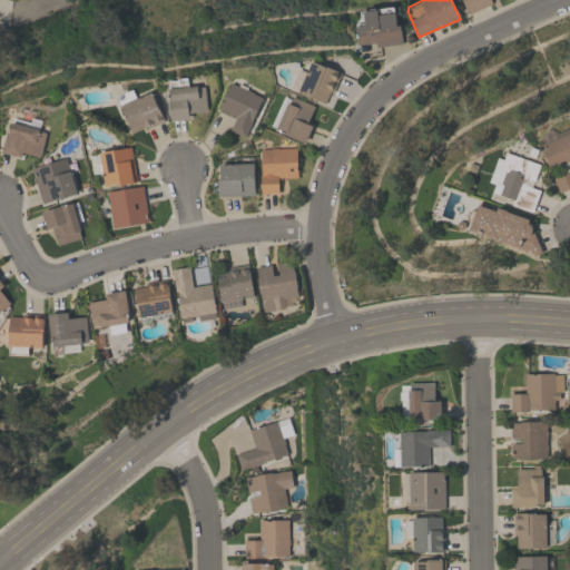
[(490,0),(492,3),(468,13),(461,0),(490,0)]
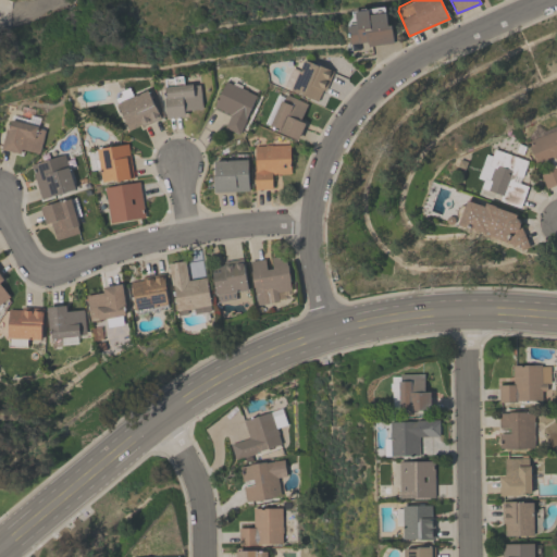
[(390,42),(367,46),(367,41),(348,44),(347,25),(348,25),(347,21),(351,16),(350,11),(383,7),(384,12),(385,12),(390,42)]
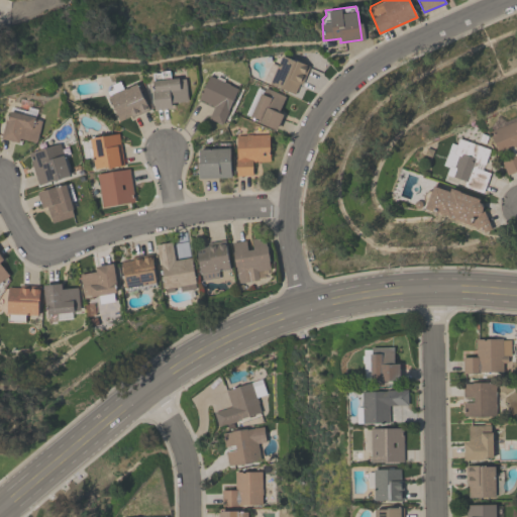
[(294,94),(262,80),(270,61),(277,64),(281,54),(309,66),(301,83),(299,82),(294,94)]
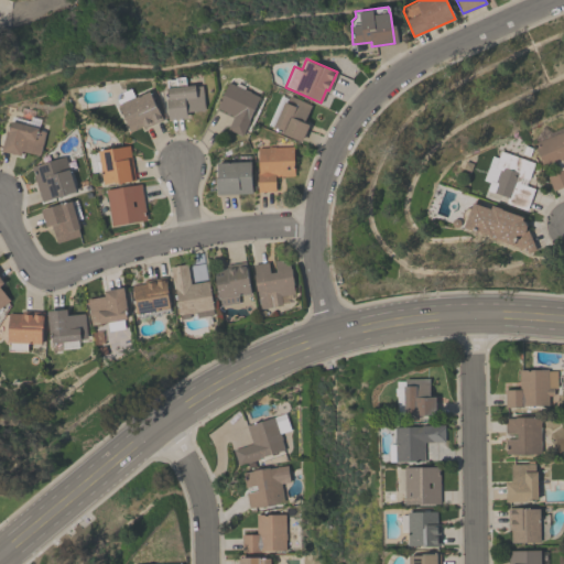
[(166,120),(166,116),(167,116),(165,87),(167,87),(166,79),(175,79),(175,77),(184,76),(185,85),(194,84),(195,86),(202,85),(204,109),(186,111),(186,115),(190,115),(190,118),(166,120)]
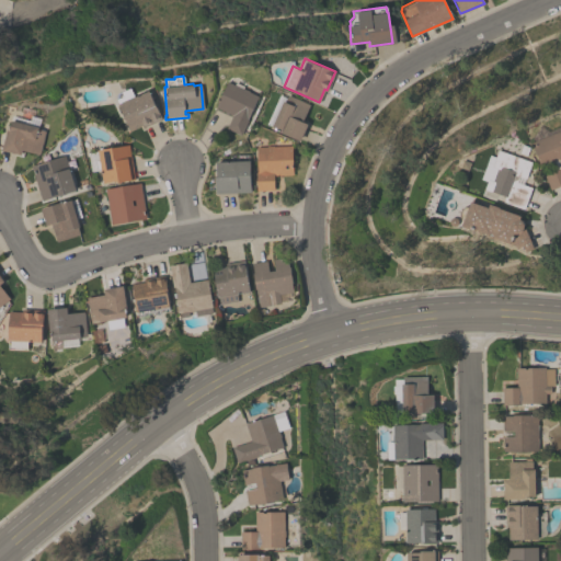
[(256,95),(240,134),(225,128),(231,115),(215,106),(227,81),(256,95)]
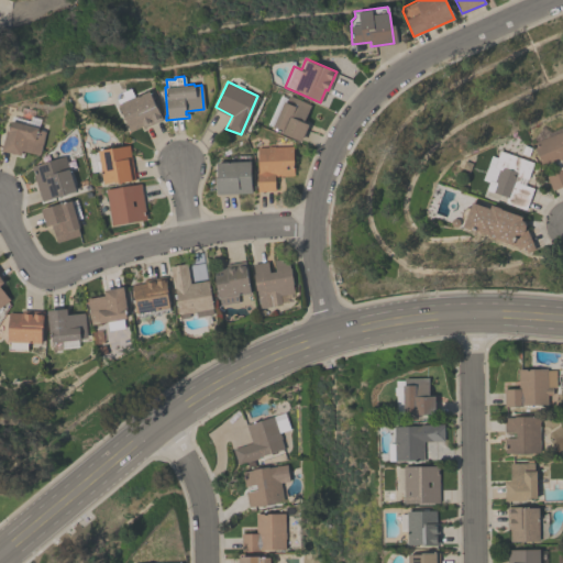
[(162,119),(142,127),(141,124),(130,130),(117,99),(123,96),(121,91),(130,87),(134,96),(148,89),(162,119)]
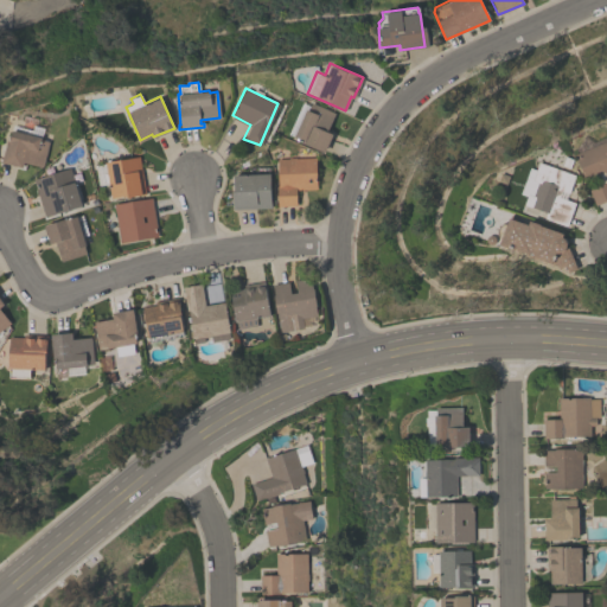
[(334,113),(326,132),(332,133),(324,152),(293,136),(305,109),(307,109),(311,102),(334,113)]
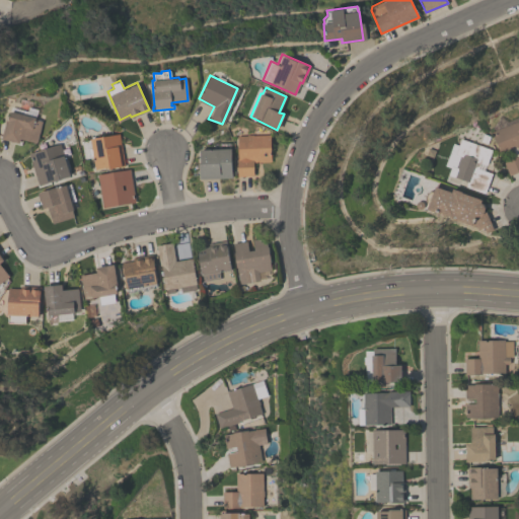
[(42,122),(35,142),(19,138),(18,143),(1,138),(6,119),(7,120),(11,110),(34,118),(34,120),(42,122)]
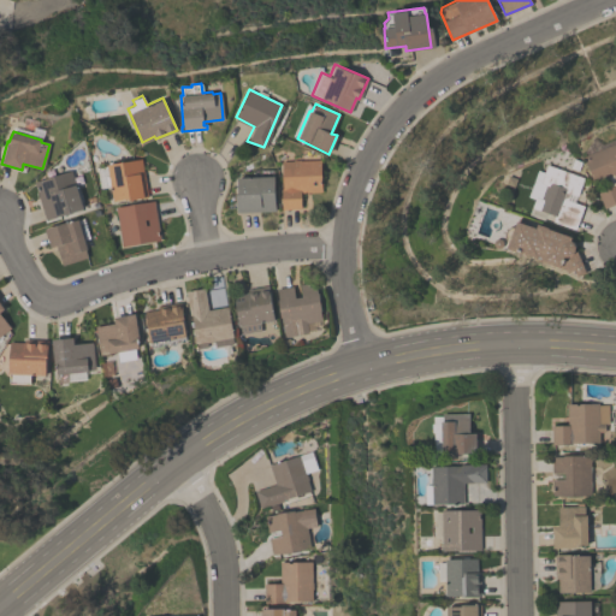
[(615,202),(603,208),(597,191),(610,187),(608,178),(593,183),(582,157),(593,137),(603,143),(615,137),(615,202)]
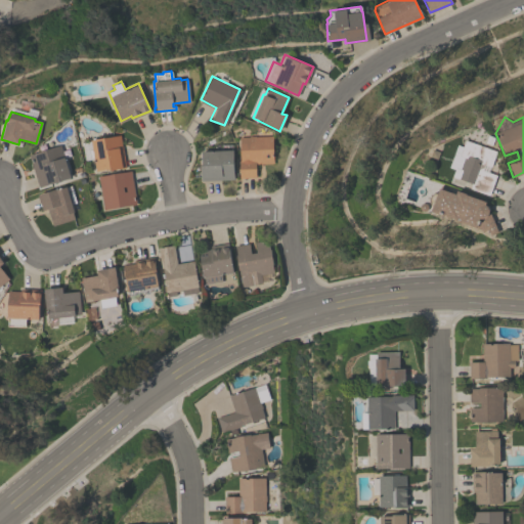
[(95,171),(93,158),(85,160),(82,142),(90,140),(90,139),(120,134),(125,167),(108,170),(108,169),(95,171)]
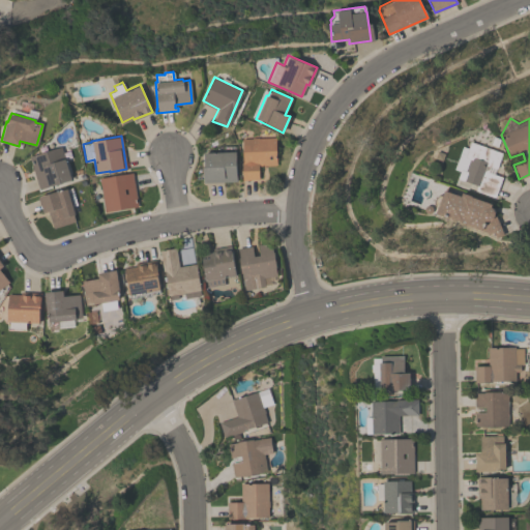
[(240,138),(275,137),(276,165),(258,166),(258,179),(242,179),(240,138)]
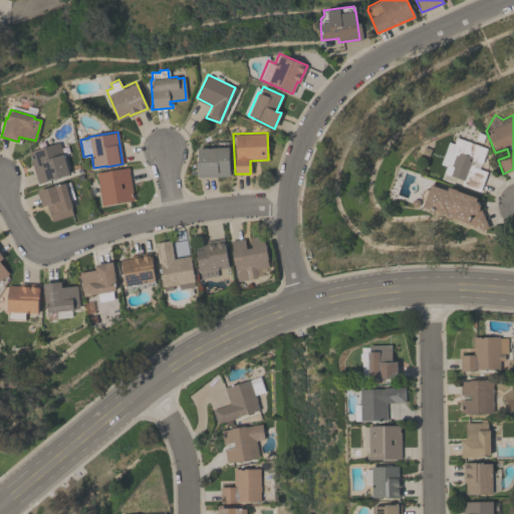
[(441,164),(448,142),(453,144),(456,137),(487,148),(481,164),(475,162),(473,167),(487,172),(480,192),(461,185),(462,180),(444,173),(446,166),(441,164)]
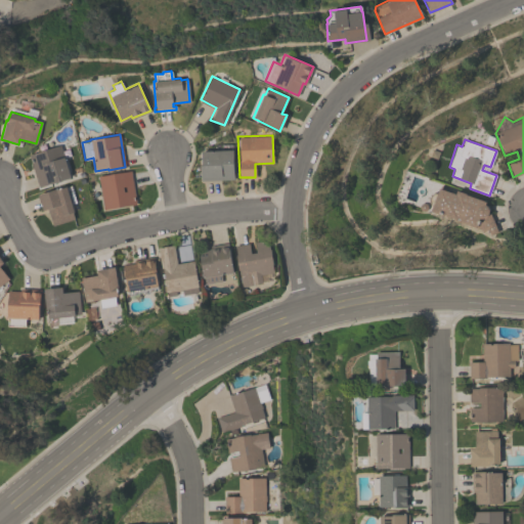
[(71,177),(38,187),(28,155),(60,144),(71,177)]
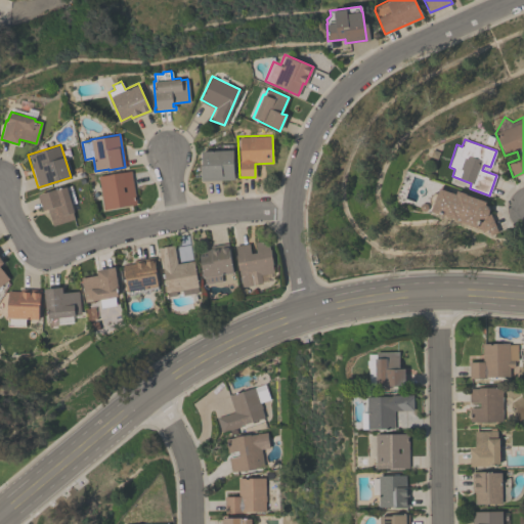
[(233,179),(201,180),(200,164),(201,164),(201,150),(232,149),(233,179)]
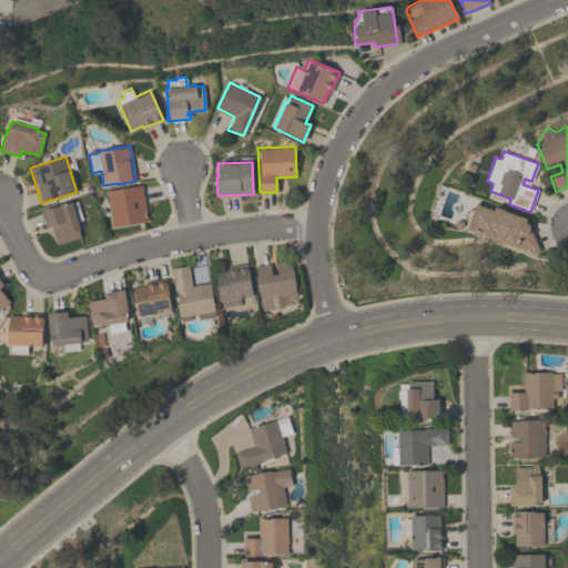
[(146,221),(111,226),(105,191),(141,184),(146,221)]
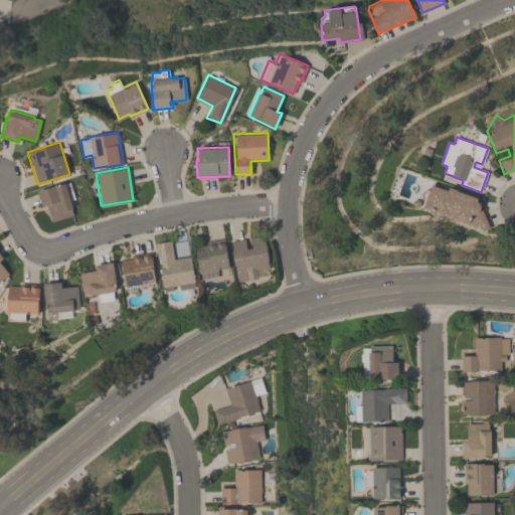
[(72,215),(51,221),(46,205),(41,206),(36,191),(64,183),(72,208),(70,208),(72,215)]
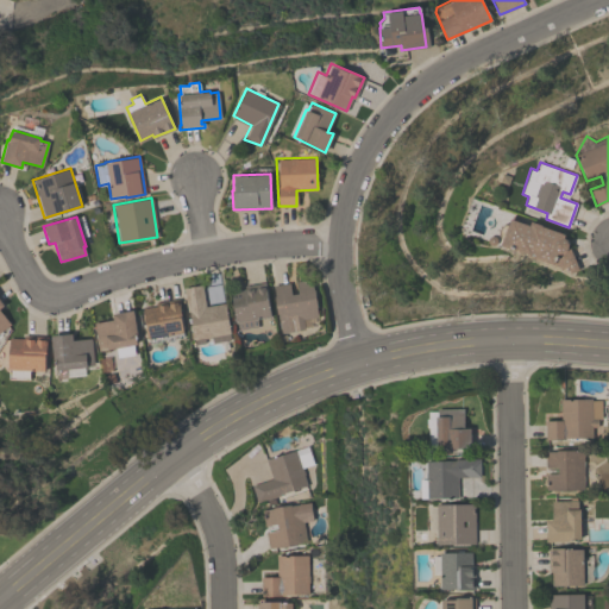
[(510,218),(529,225),(531,221),(564,233),(563,237),(565,238),(566,239),(567,243),(567,245),(567,246),(569,246),(578,269),(570,272),(503,248),(501,245),(503,239),(501,237),(500,234),(500,232),(500,230),(501,226),(503,225),(506,224),(509,224),(510,218)]
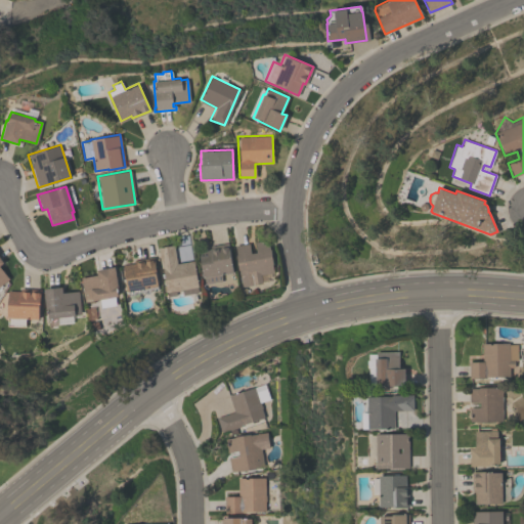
[(234,245),(249,243),(251,253),(256,252),(254,242),(267,239),(272,264),(271,264),(272,271),(260,274),(262,282),(242,287),(239,270),(237,270),(235,255),(236,255),(234,245)]
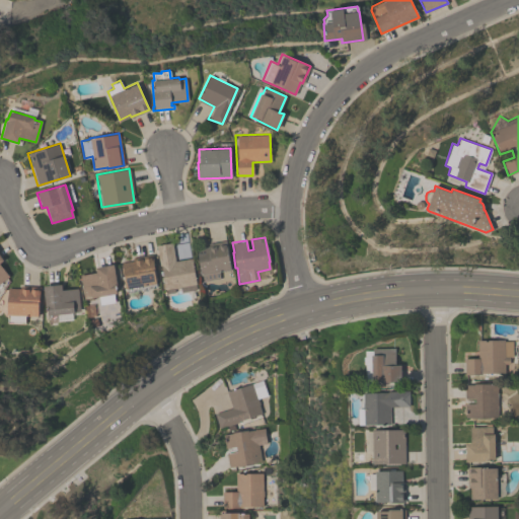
[(194,249),(208,246),(208,244),(225,241),(231,270),(219,272),(220,278),(203,282),(202,275),(201,275),(198,257),(195,257),(194,249)]
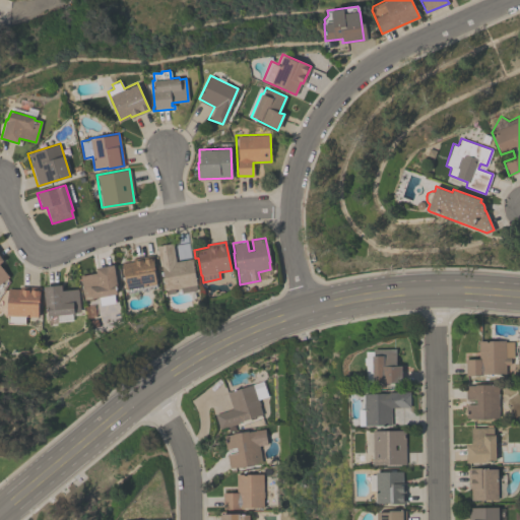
[(155,246),(172,243),(175,261),(191,258),(197,289),(182,293),(181,290),(175,291),(175,294),(166,296),(160,266),(159,266),(155,246)]
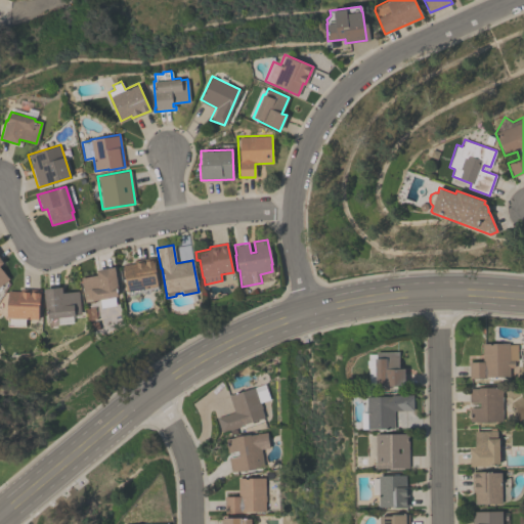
[(128,295),(122,265),(134,263),(133,260),(153,257),(158,290),(128,295)]
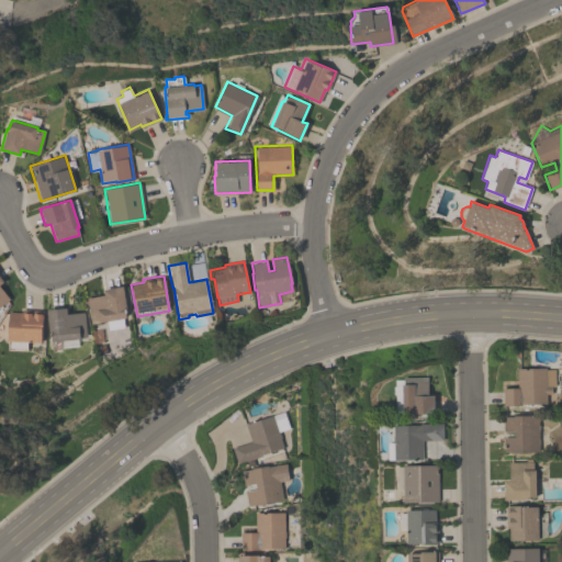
[(0,278),(2,281),(0,283),(0,288),(9,299),(0,305),(0,278)]
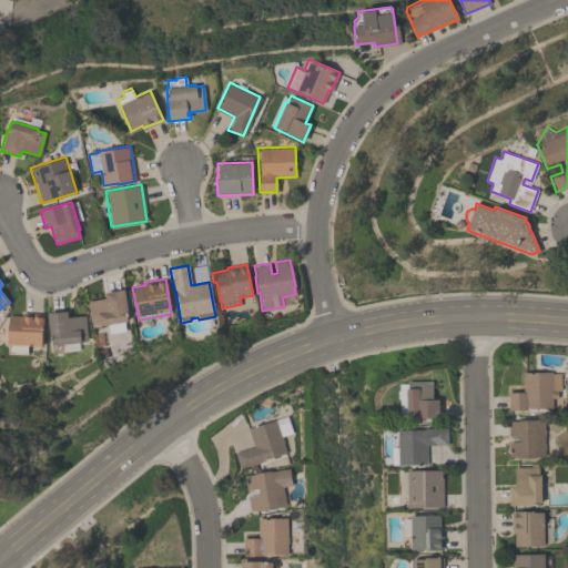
[(91,327),(87,301),(104,297),(103,292),(123,288),(127,311),(125,311),(127,321),(124,322),(125,331),(109,334),(108,324),(91,327)]
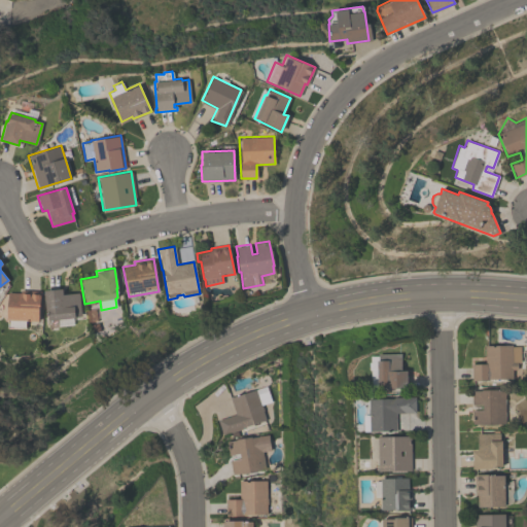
[(43,290),(45,315),(47,315),(48,327),(58,326),(57,319),(74,317),(74,315),(80,315),(78,292),(62,294),(62,288),(43,290)]
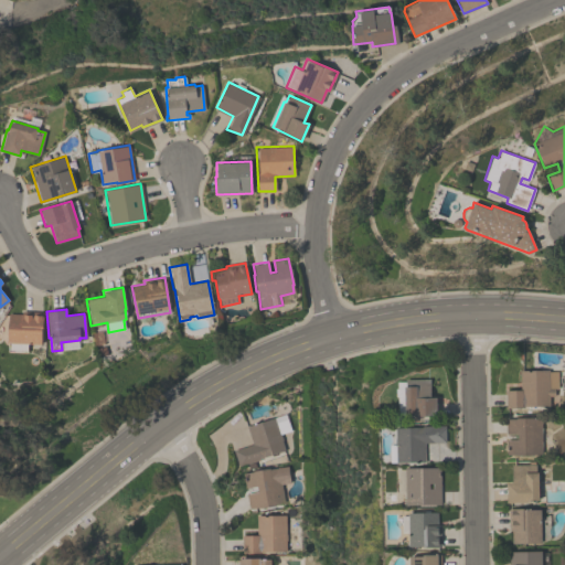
[(40,343),(41,328),(42,328),(43,311),(21,311),(21,313),(8,313),(7,342),(8,342),(8,351),(27,352),(27,343),(40,343)]
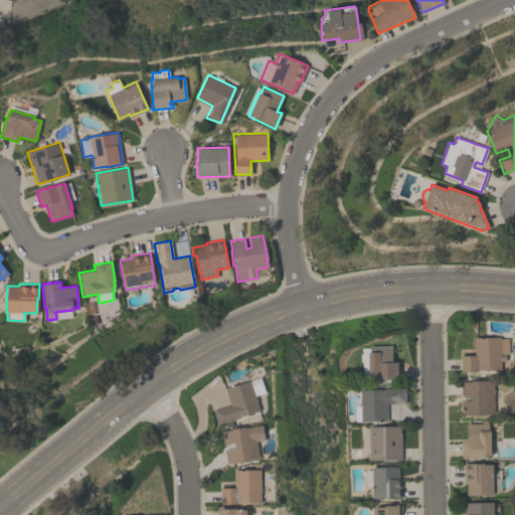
[(499,337),(499,338),(507,338),(508,354),(505,354),(505,361),(500,361),(500,369),(476,370),(476,371),(461,371),(461,355),(474,355),(473,337),(499,337)]
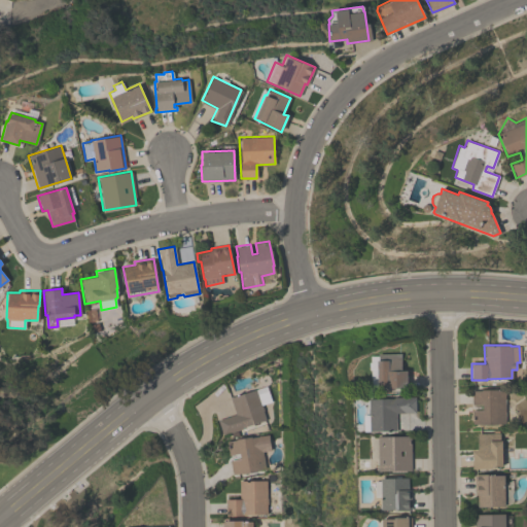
[(377,387),(377,360),(379,360),(378,353),(401,353),(401,370),(407,370),(407,387),(377,387)]
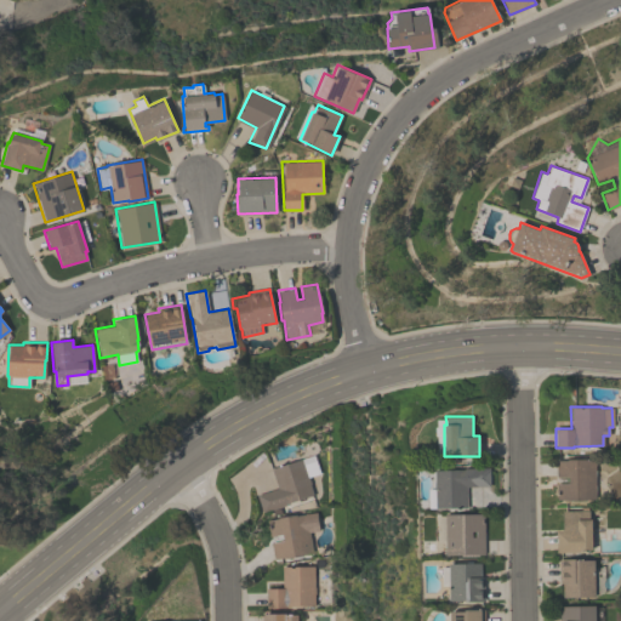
[(271,468),(300,459),(312,495),(285,503),(285,505),(271,510),(271,508),(261,511),(256,494),(277,488),(271,468)]
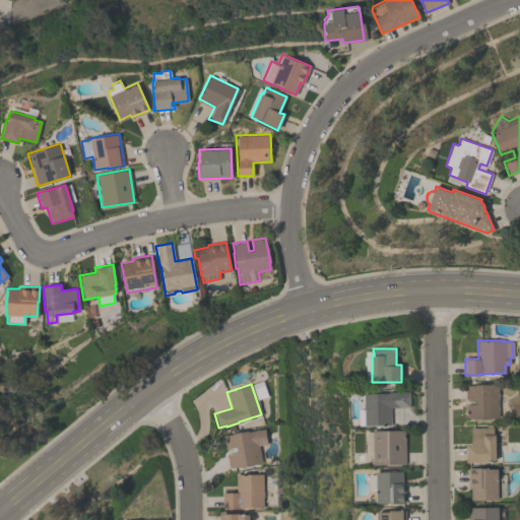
[(498,418),(465,418),(465,404),(475,404),(475,399),(465,399),(465,385),(498,385),(498,418)]
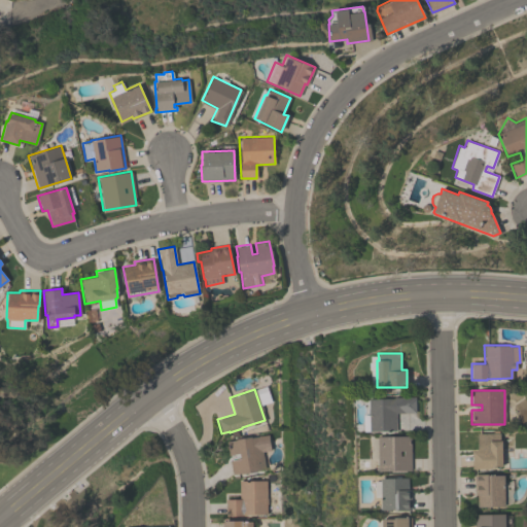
[(415,396),(415,412),(395,413),(395,430),(369,430),(369,398),(393,398),(393,397),(415,396)]
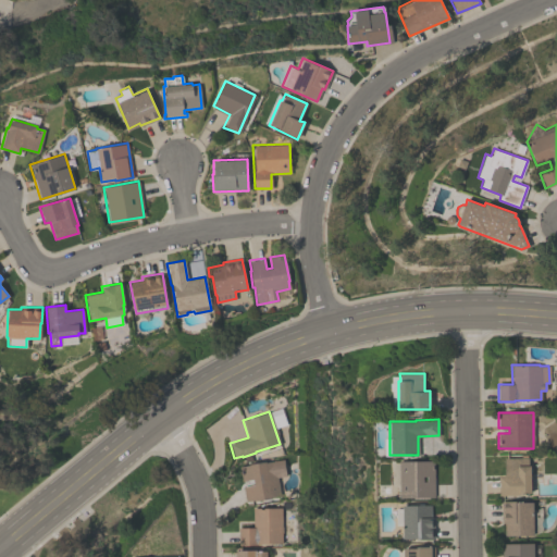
[(528,457),(528,465),(530,465),(530,493),(519,493),(519,495),(499,495),(498,475),(504,475),(504,458),(528,457)]
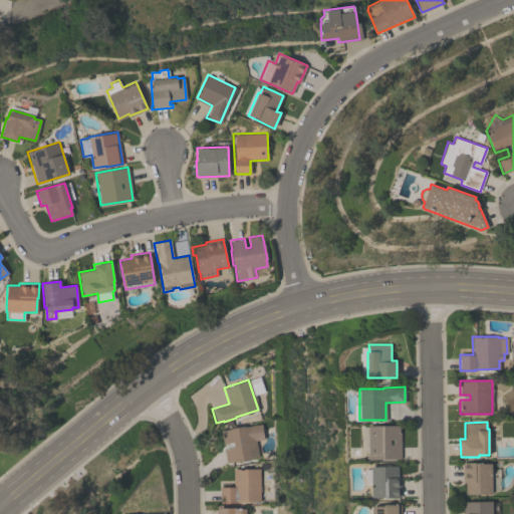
[(258,456),(250,458),(250,459),(236,462),(235,461),(227,462),(225,449),(234,447),(233,442),(223,444),(221,430),(229,429),(229,428),(246,425),(246,426),(261,423),(264,439),(255,441),(258,456)]
